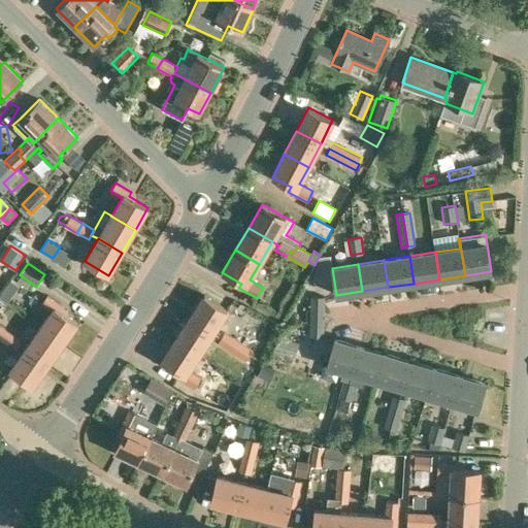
[(13,295),(4,289),(0,294),(0,297),(7,303),(13,295)]
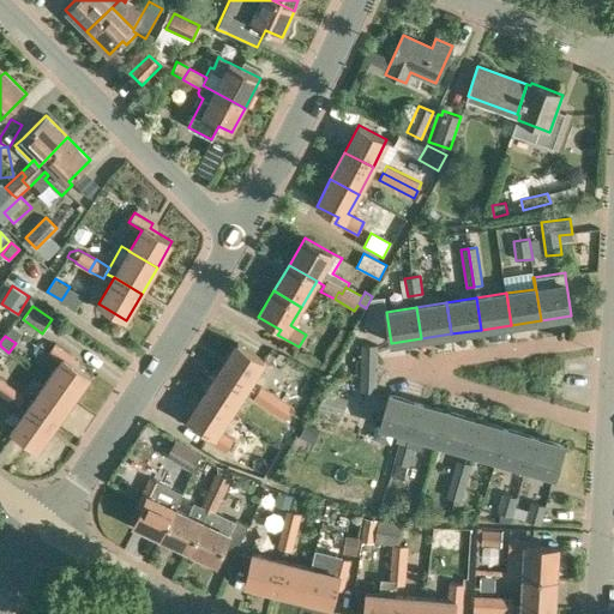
[(60,361),(47,381),(72,399),(90,374),(70,360),(72,356),(55,343),(48,353),(60,361)]
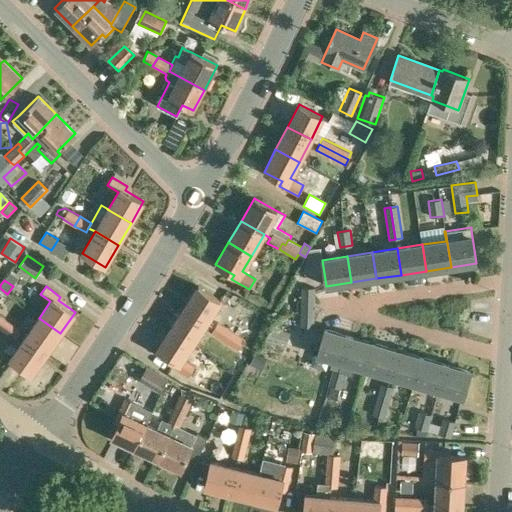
[(184,307),(207,322),(213,312),(220,300),(198,286),(184,307)]
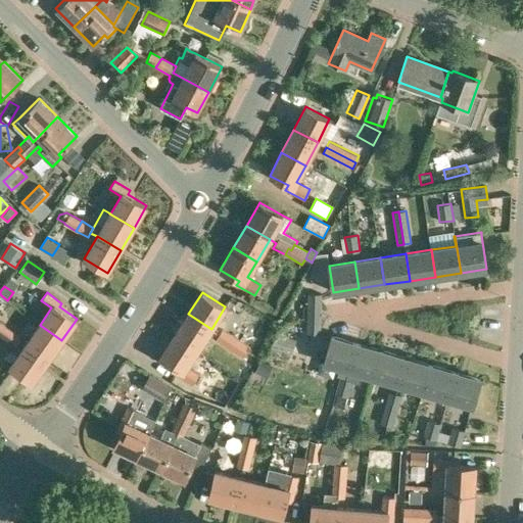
[(308,298),(307,307),(321,307),(322,293),(316,293),(308,293),(308,298)]
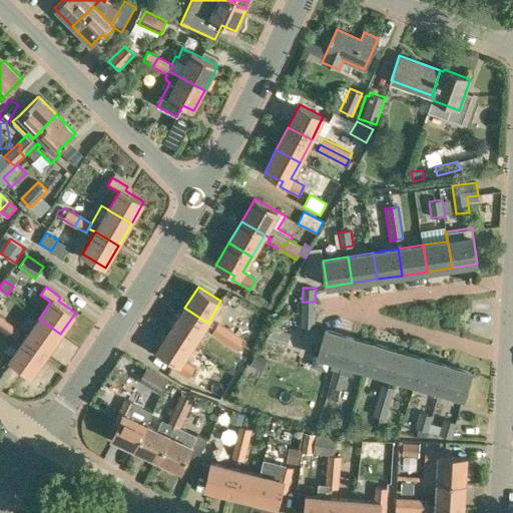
[(193,344),(207,323),(184,308),(170,330),(193,344)]
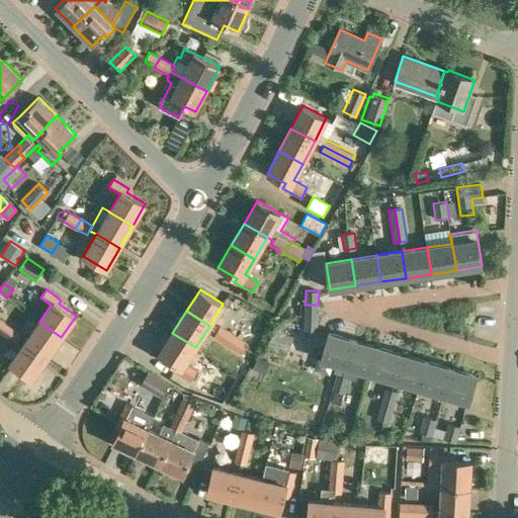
[(318,317),(305,316),(305,330),(317,331),(318,317)]
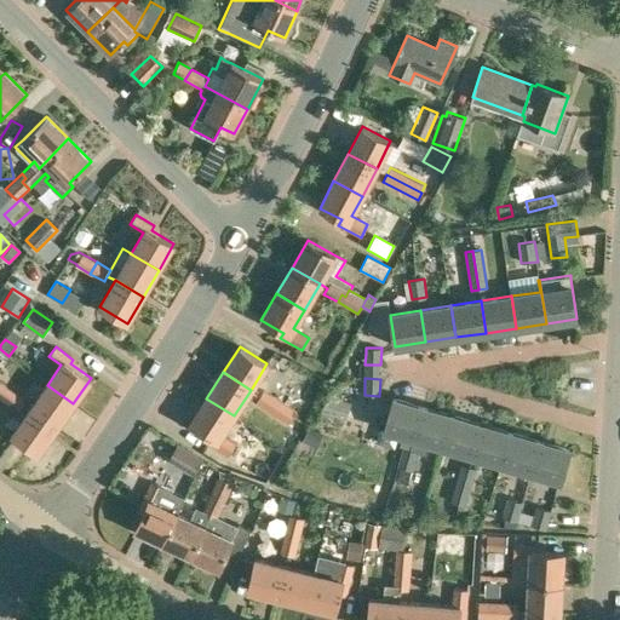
[(0,382),(0,389),(22,405),(26,400),(0,382)]
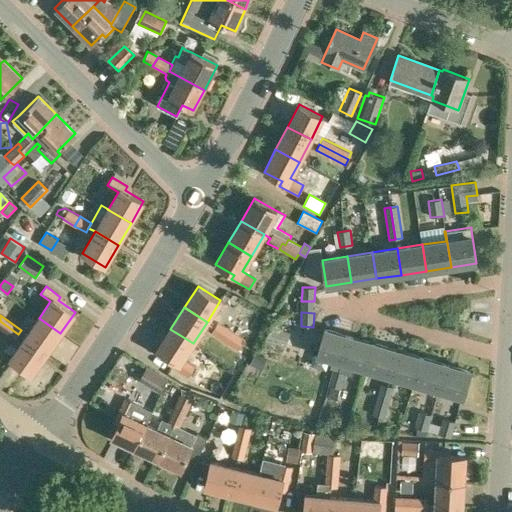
[(270,323),(265,339),(286,346),(294,322),(280,317),(278,326),(270,323)]
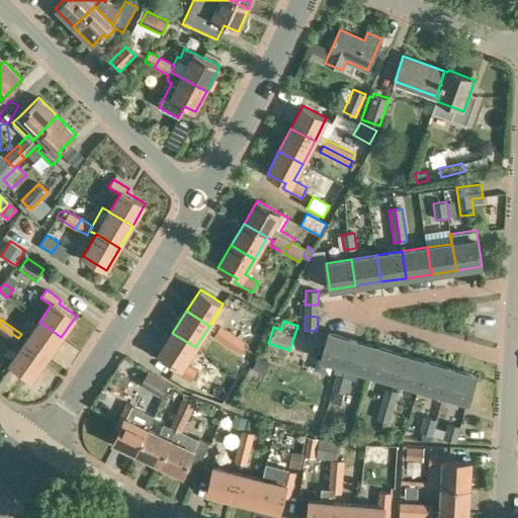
[(39,322),(24,342),(47,358),(61,337),(39,322)]
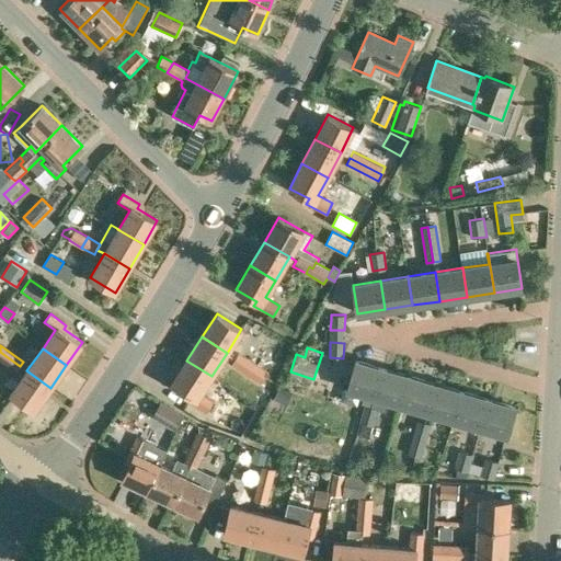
[(20,366),(0,352),(0,359),(16,371),(20,366)]
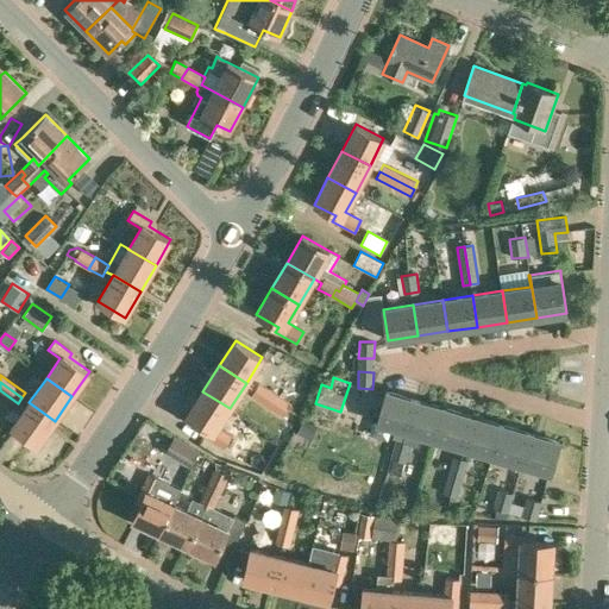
[(268,406),(275,394),(259,384),(251,396),(268,406)]
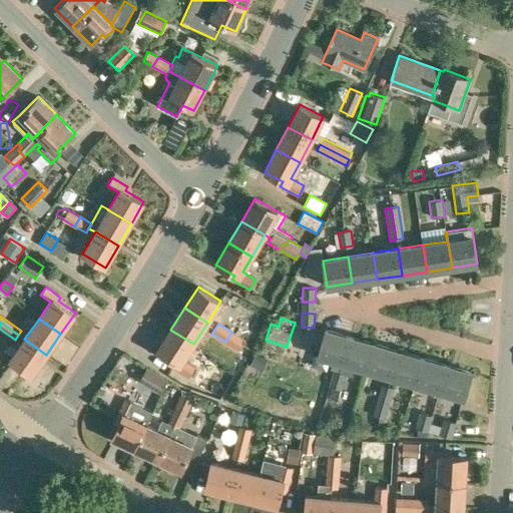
[(185,356),(193,344),(170,330),(156,351),(174,362),(171,366),(188,378),(195,367),(190,364),(183,360),(185,356)]
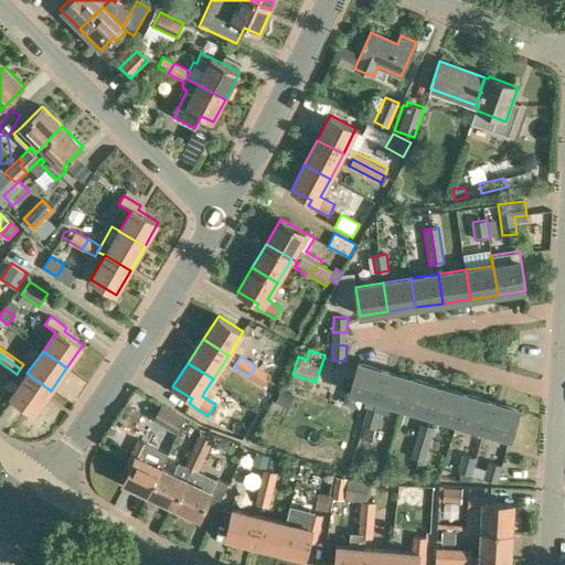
[(376,400),(384,372),(358,363),(350,392),(366,396),(376,400)]
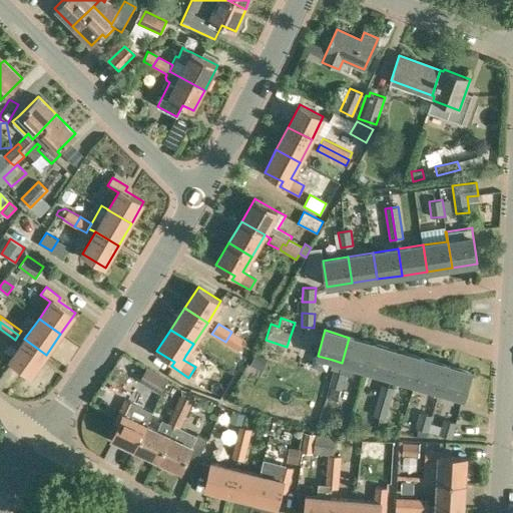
[(245,340),(231,332),(225,342),(238,351),(242,345),(245,340)]
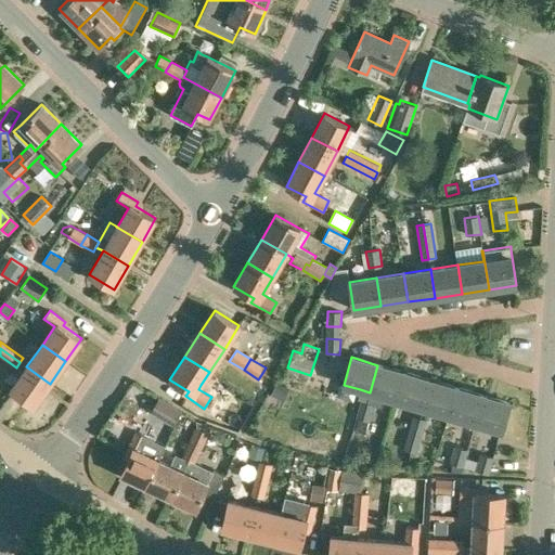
[(396,400),(404,373),(377,365),(370,392),(366,402),(374,404),(381,405),(384,396),(396,400)]
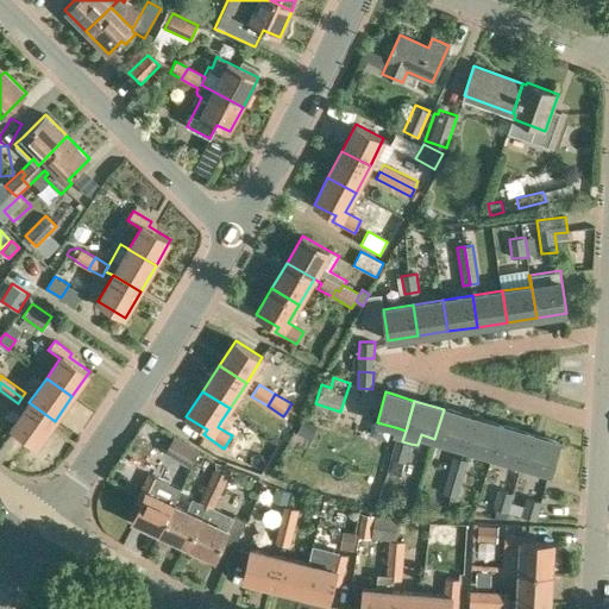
[(29,402),(11,427),(37,446),(55,421),(29,402)]
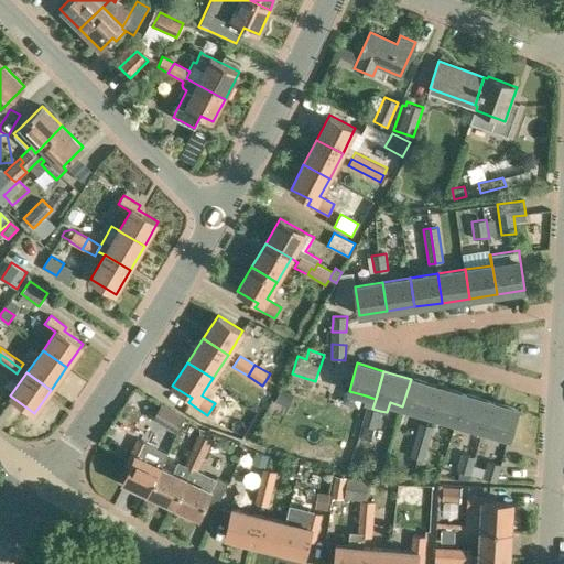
[(402,407),(430,414),(437,387),(411,379),(402,407)]
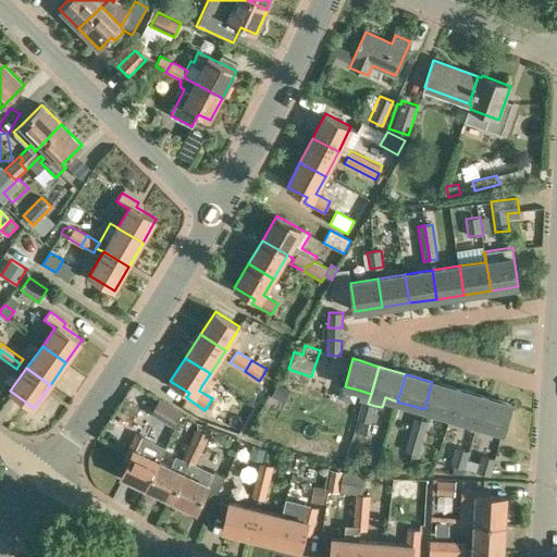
[(432,382),(424,409),(450,417),(458,390),(432,382)]
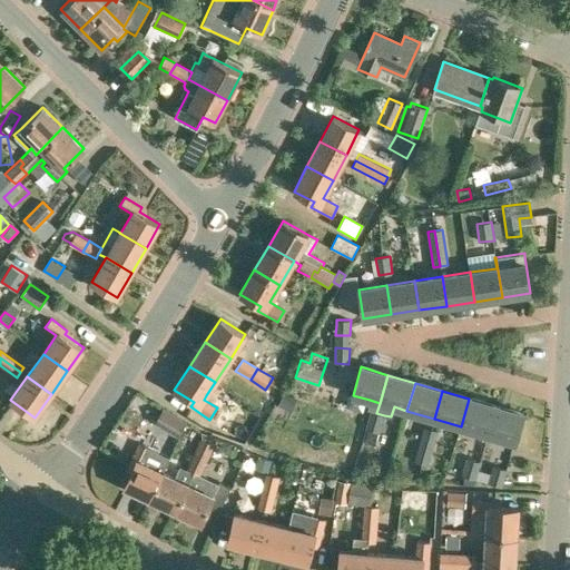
[(290,410),(295,399),(283,392),(277,403),(290,410)]
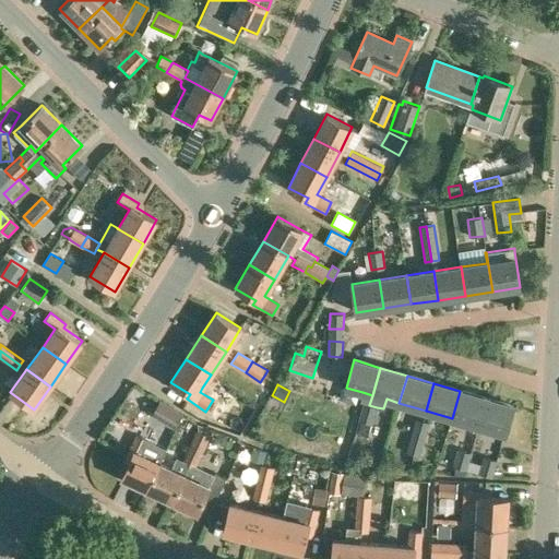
[(460,391),(452,418),(478,426),(487,399),(460,391)]
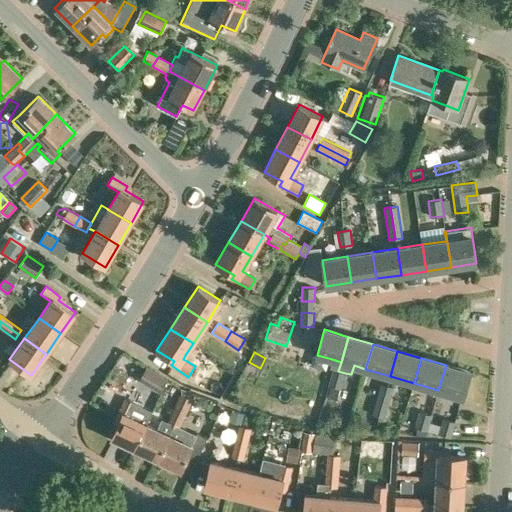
[(446,365),(438,390),(463,397),(470,372),(446,365)]
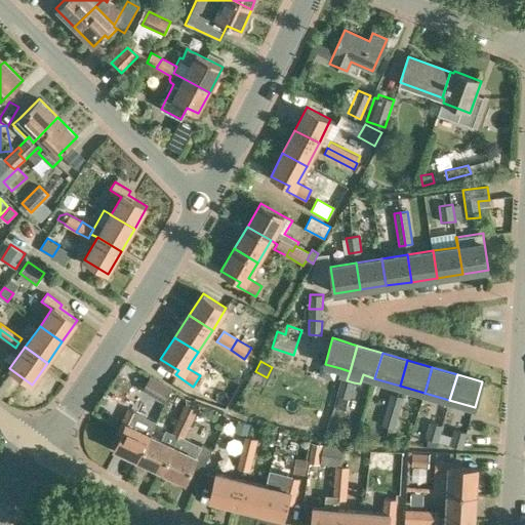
[(163,403),(169,391),(148,378),(142,391),(163,403)]
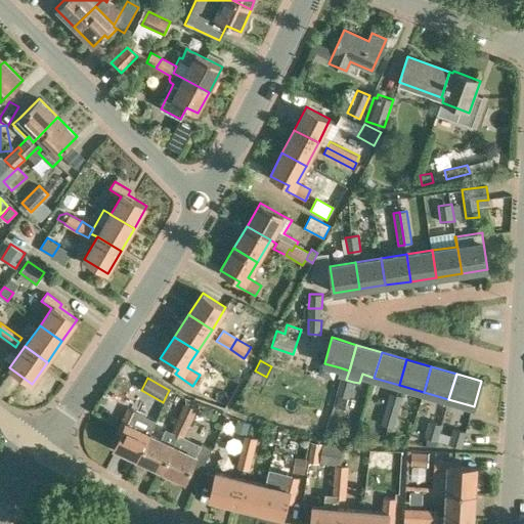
[(349,395),(353,382),(353,381),(346,380),(341,378),(337,394),(349,397),(349,395)]
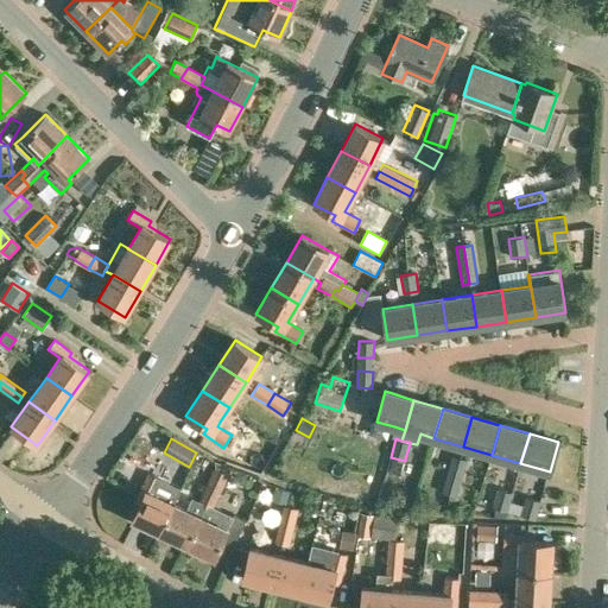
[(448,473),(447,474),(451,475),(462,477),(466,468),(468,460),(466,460),(460,457),(453,455),(453,456),(448,473)]
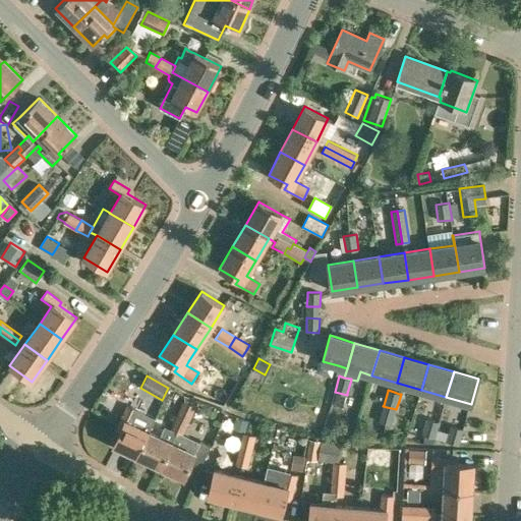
[(343,408),(347,395),(335,392),(331,404),(343,408)]
